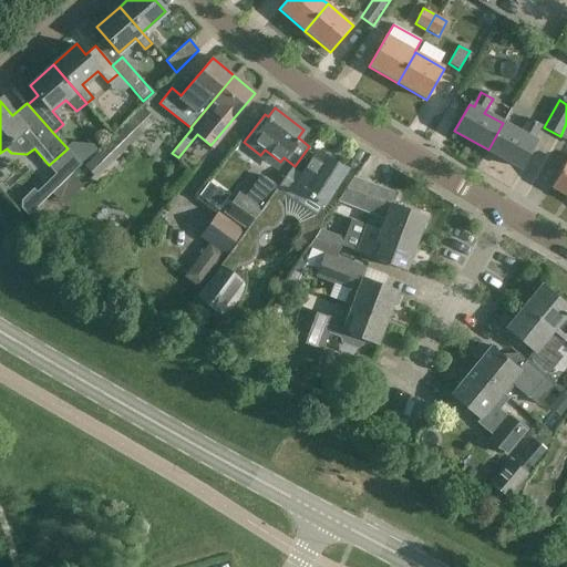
[(522,133),(503,123),(488,150),(523,168),(537,142),(534,140),(540,126),(529,120),(522,133)]
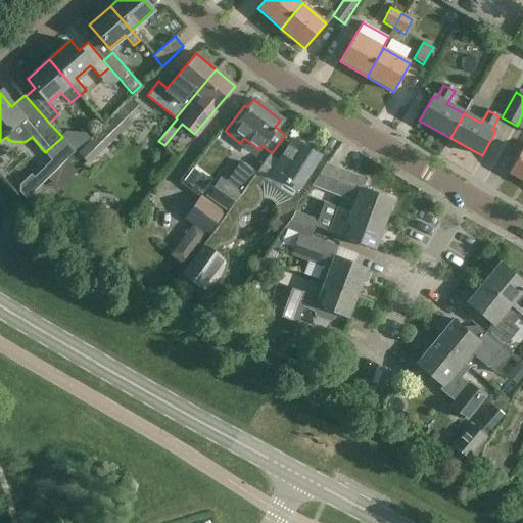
[(129,126),(116,113),(102,127),(114,140),(129,126)]
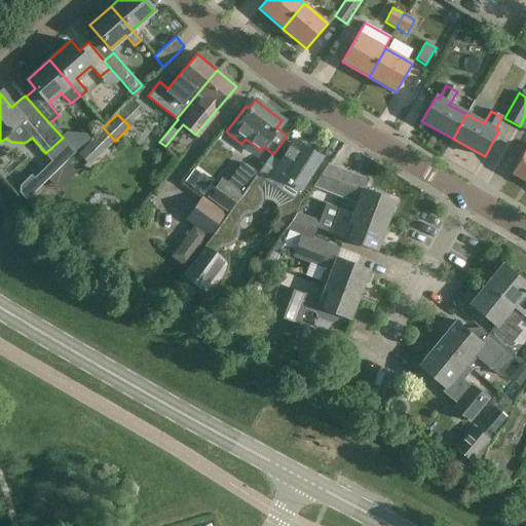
[(228,213),(205,245),(215,253),(219,248),(222,248),(225,247),(228,246),(230,245),(233,242),(235,239),(236,237),(237,234),(237,231),(236,228),(235,225),(243,215),(247,214),(250,214),(253,213),(255,211),(257,209),(259,207),(260,203),(261,200),(261,197),(260,194),(260,192),(258,189),(264,180),(293,198),(321,157),(301,144),(294,140),(289,146),(278,161),(268,154),(255,174),(256,175),(228,213)]
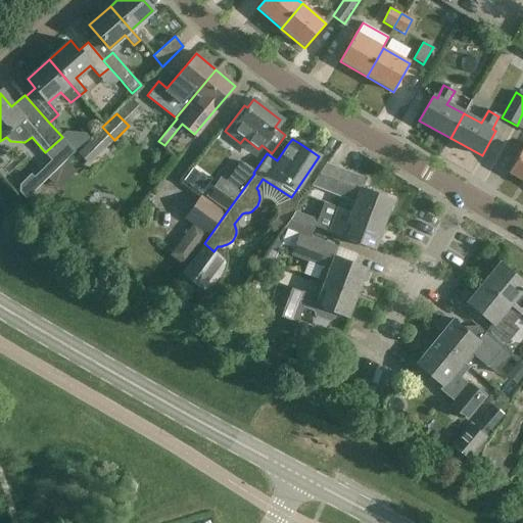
[(98,157),(85,144),(77,152),(89,165),(98,157)]
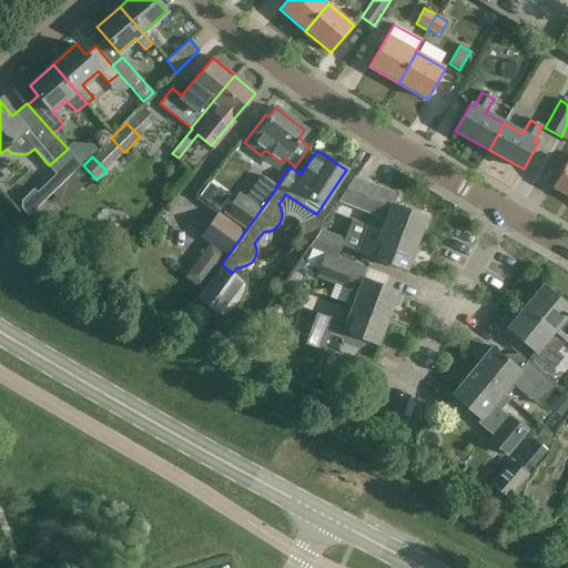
[(567,194),(567,161),(554,186),(567,194)]
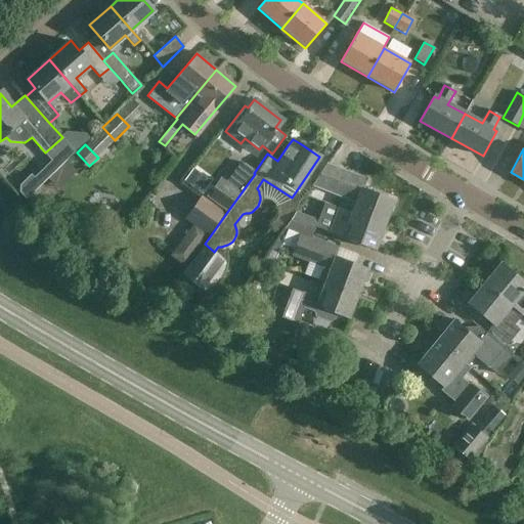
[(66,161),(61,165),(48,178),(59,189),(77,172),(66,161)]
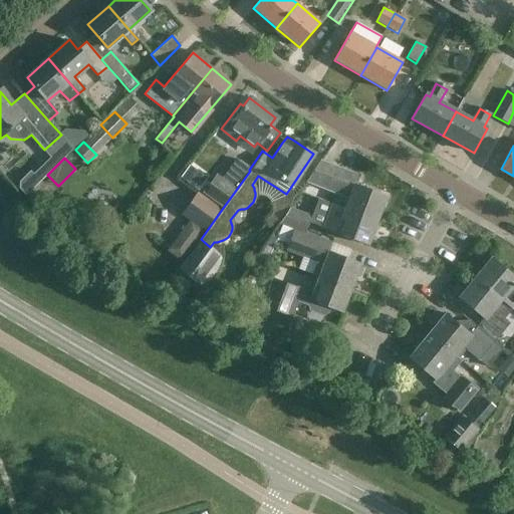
[(347,199),(343,208),(375,220),(384,196),(356,185),(360,175),(320,159),(305,182),(347,199)]
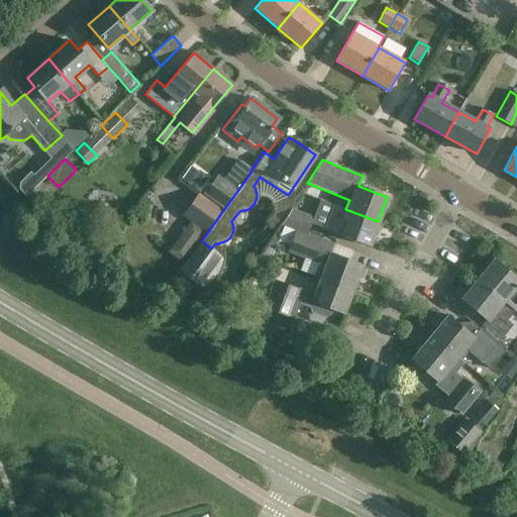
[(250,171),(236,161),(223,180),(216,175),(203,194),(224,209),(251,172),(250,171)]
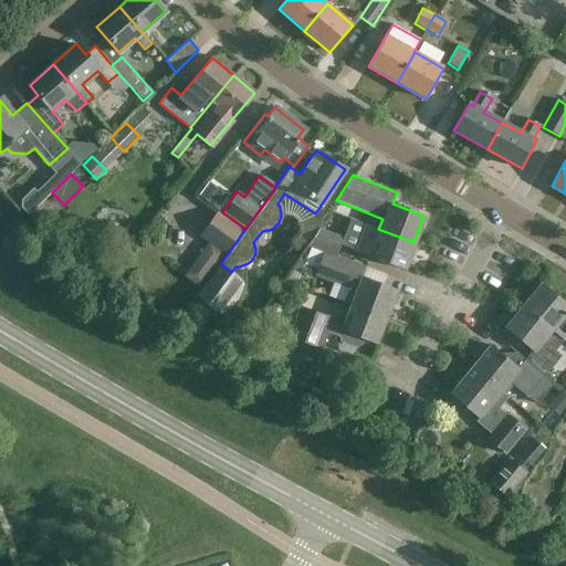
[(242,229),(218,211),(199,237),(208,243),(182,276),(199,289),(242,229)]
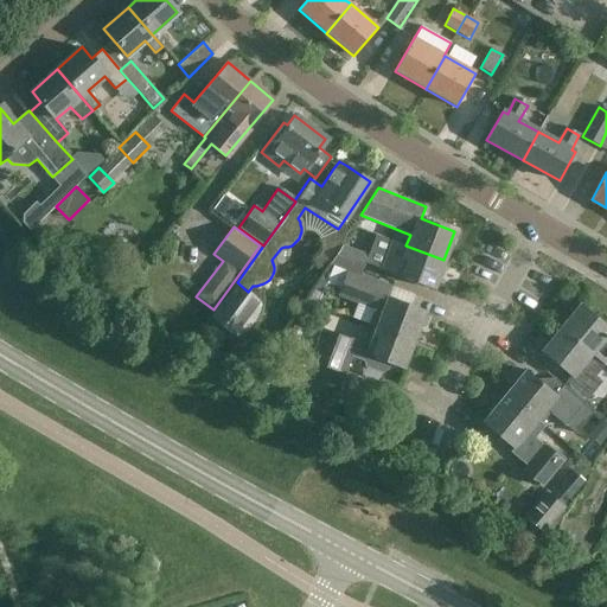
[(391,241),(382,263),(385,269),(395,274),(433,288),(443,260),(406,246),(391,241)]
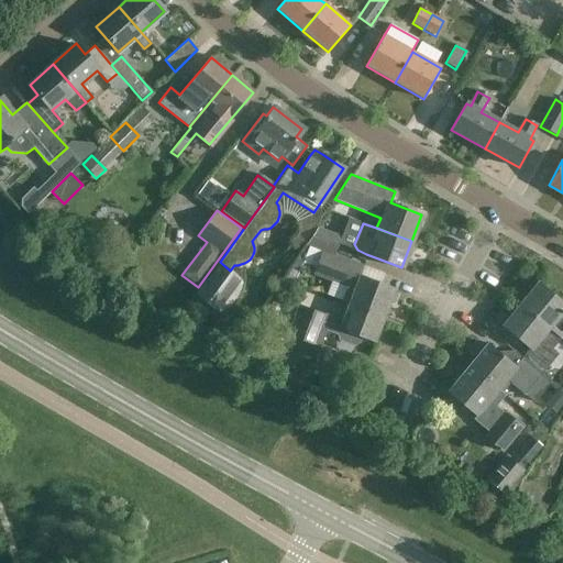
[(333,254),(334,253),(341,235),(318,225),(304,246),(308,249),(321,253),(322,250),(333,254)]
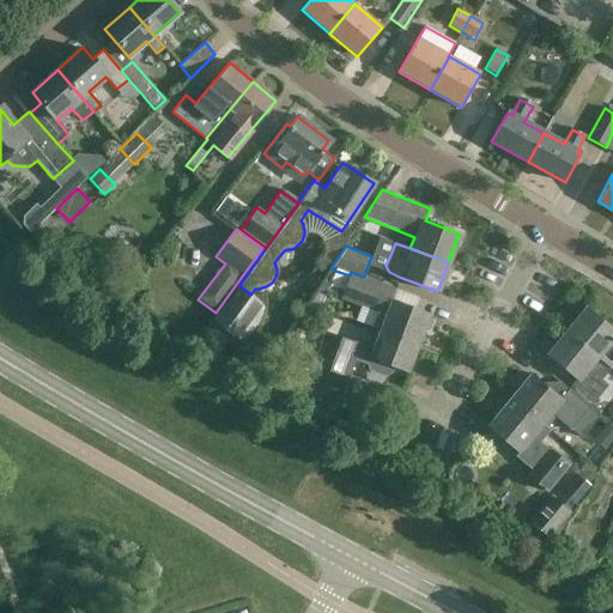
[(335,271),(329,284),(344,289),(340,299),(341,299),(344,295),(359,299),(357,305),(377,313),(371,326),(380,328),(417,344),(429,314),(387,298),(392,287),(395,290),(395,287),(364,275),(363,277),(351,272),(350,275),(335,271)]
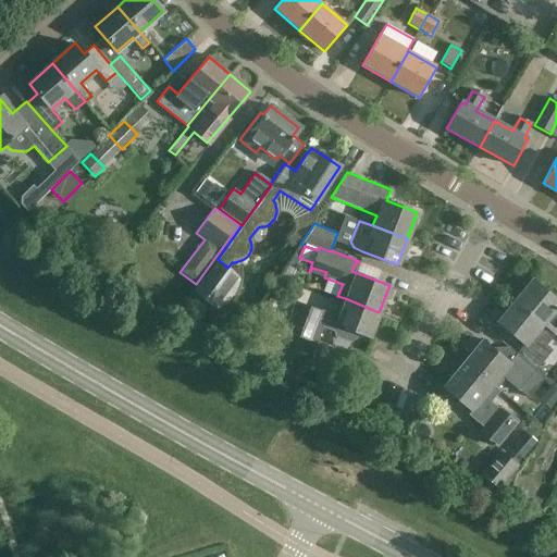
[(240,276),(218,259),(193,293),(215,310),(240,276)]
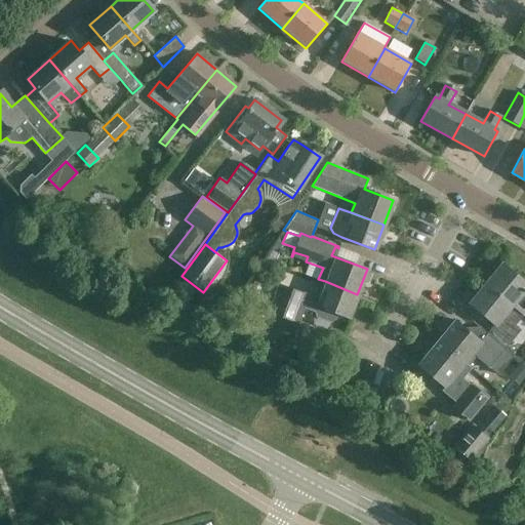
[(524,282),(500,263),(483,283),(511,306),(522,316),(524,312),(524,282)]
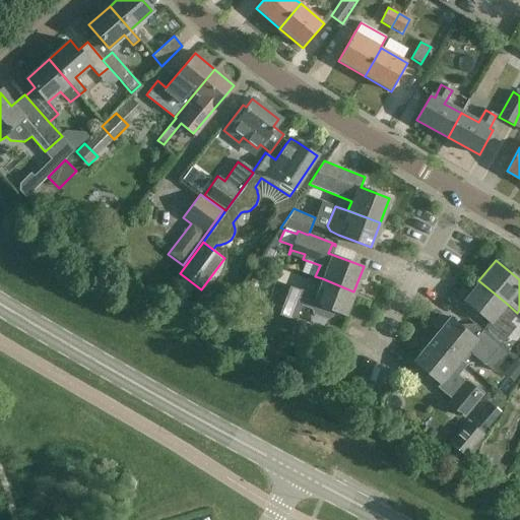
[(344,316),(353,291),(322,278),(317,290),(306,286),(305,290),(300,289),(275,282),(265,310),(296,321),(301,305),(311,309),(312,314),(325,319),(330,316),(332,311),(344,316)]
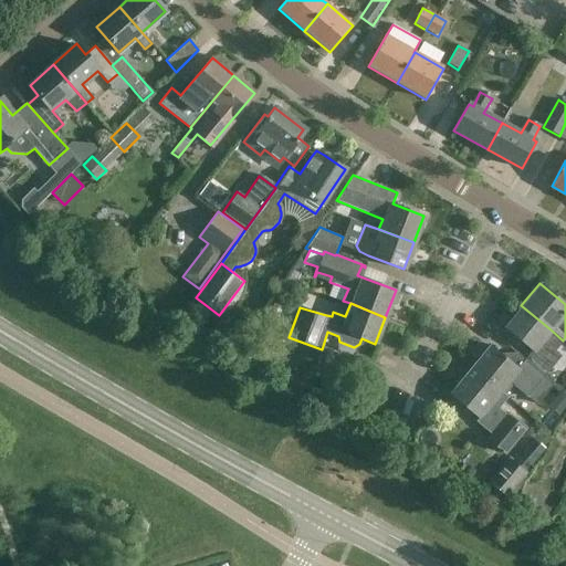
[(532,352),(525,359),(524,359),(544,376),(545,376),(561,356),(552,349),(542,341),(551,329),(521,305),(503,327),(532,352)]
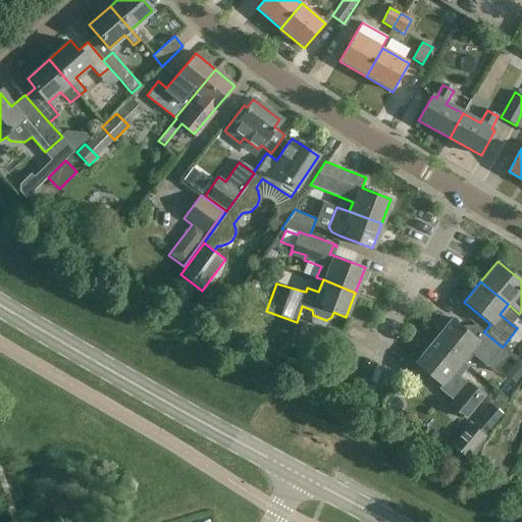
[(451,318),(433,338),(461,361),(464,364),(472,354),(478,359),(496,373),(511,354),(503,347),(502,347),(483,331),(484,331),(478,326),(475,330),(470,326),(462,327),(451,318)]
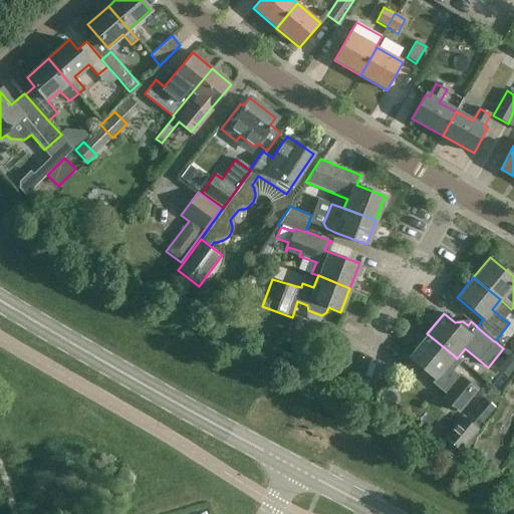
[(427,333),(408,356),(434,378),(432,381),(445,394),(442,398),(457,411),(477,387),(461,373),(460,375),(452,369),(460,360),(457,357),(457,358),(454,355),(427,333)]
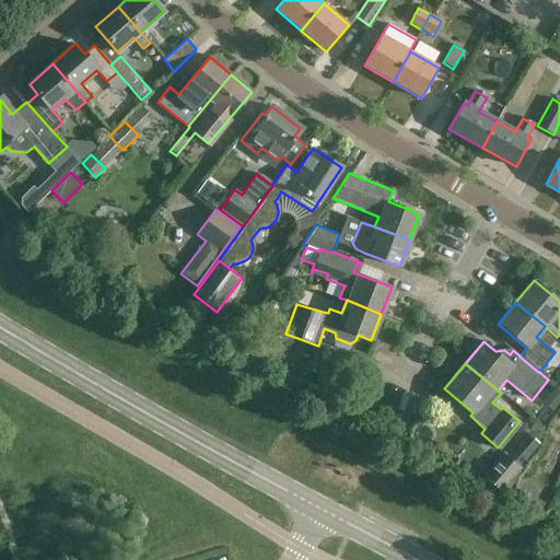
[(541,445),(527,433),(509,456),(504,453),(483,477),(503,494),(525,470),(522,467),(541,445)]
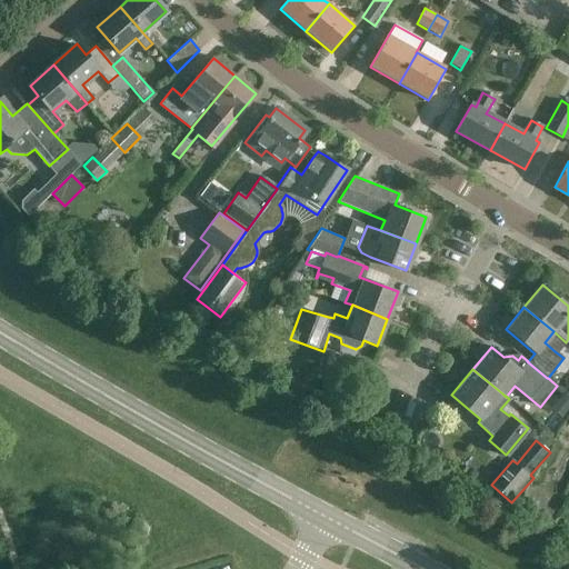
[(555,511),(525,493),(519,503),(548,521),(555,511)]
